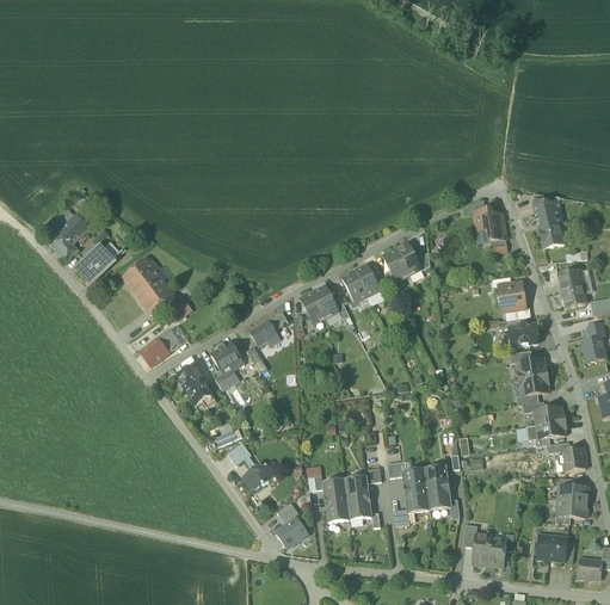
[(534,199),(553,202),(554,195),(533,192),(531,201),(534,201),(534,199)]
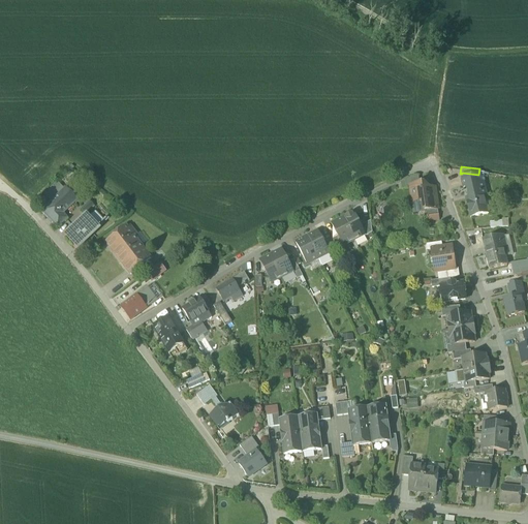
[(69,170),(64,176),(68,180),(74,175),(69,170)]
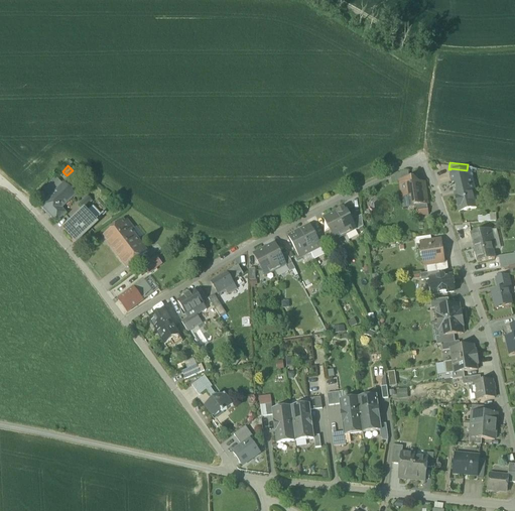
[(390,174),(391,180),(399,179),(399,177),(409,176),(407,168),(403,168),(390,174)]
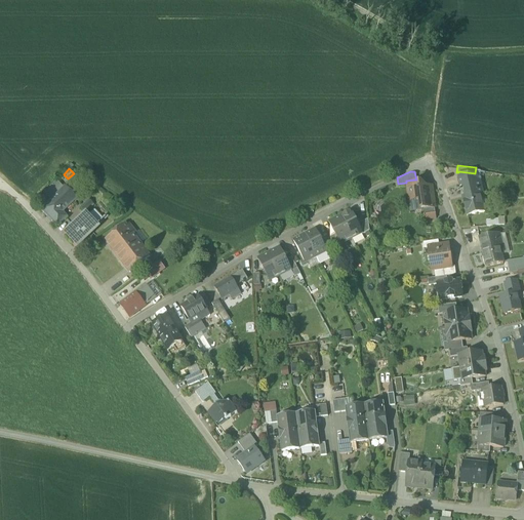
[(461,194),(467,212),(483,208),(481,196),(483,195),(479,177),(476,178),(476,175),(476,173),(475,173),(458,171),(458,172),(457,176),(459,183),(462,183),(467,182),(469,193),(466,194),(461,194)]
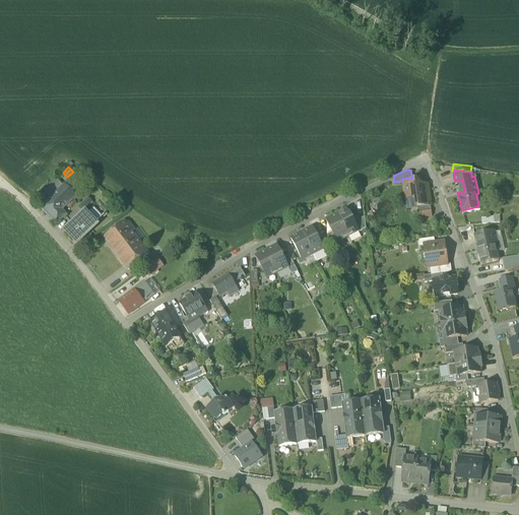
[(42,188),(49,194),(61,182),(55,175),(42,188)]
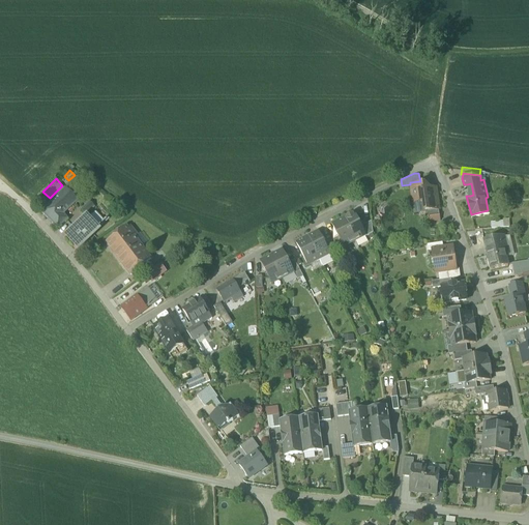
[(423,202),(424,208),(425,208),(438,206),(436,190),(423,180),(420,181),(410,182),(410,184),(412,199),(414,199),(418,198),(423,202)]
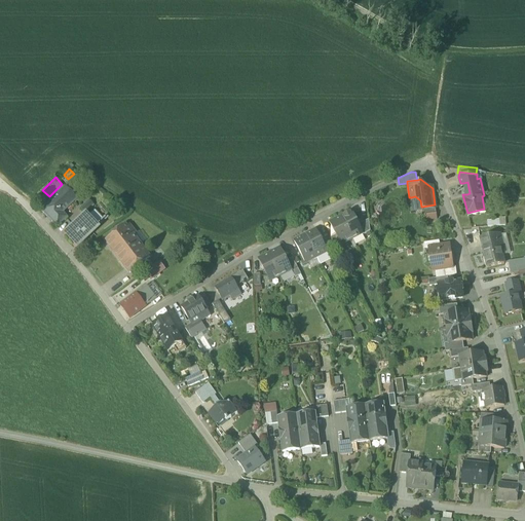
[(62,184),(49,196),(62,209),(75,195),(64,183),(62,184)]
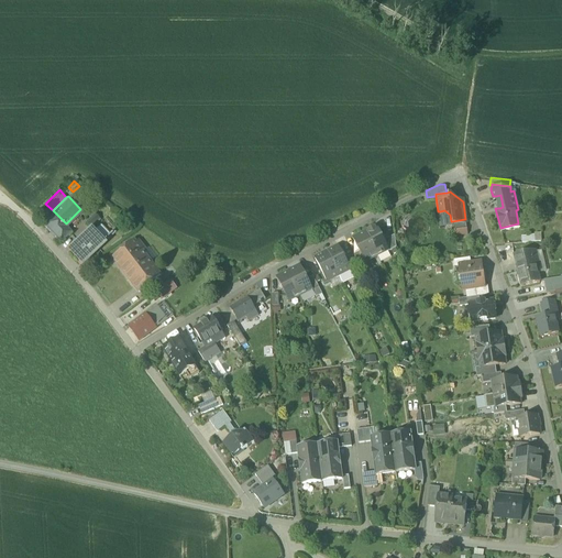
[(531,203),(532,207),(535,209),(530,199),(525,201),(527,209),(528,208),(526,204),(531,203)]
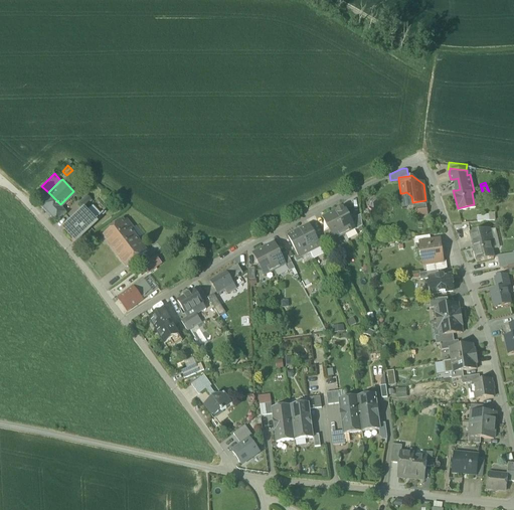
[(64,209),(60,204),(48,192),(38,202),(54,218),(64,209)]
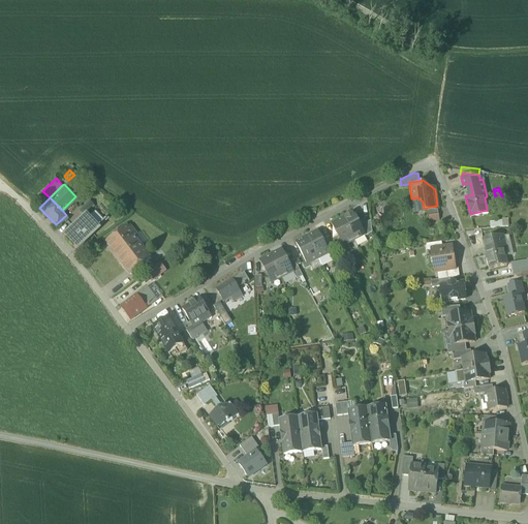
[(81,205),(85,209),(92,203),(88,197),(81,205)]
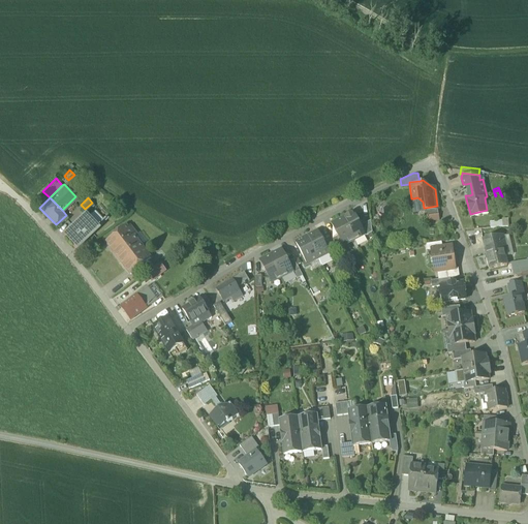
[(413,198),(411,198),(413,209),(424,208),(423,202),(417,197),(413,198)]
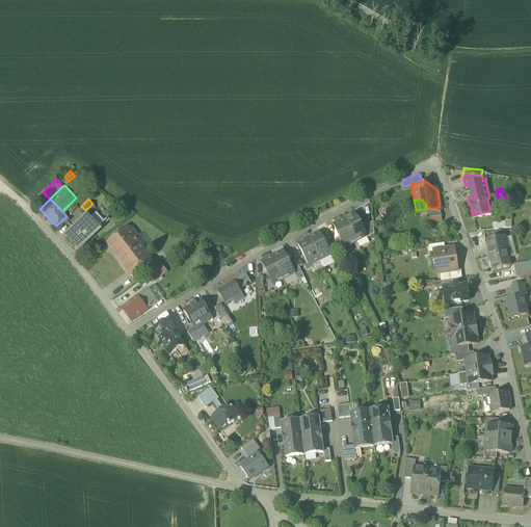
[(88,215),(86,216),(96,226),(105,217),(104,216),(103,217),(102,216),(101,216),(95,209),(88,215)]
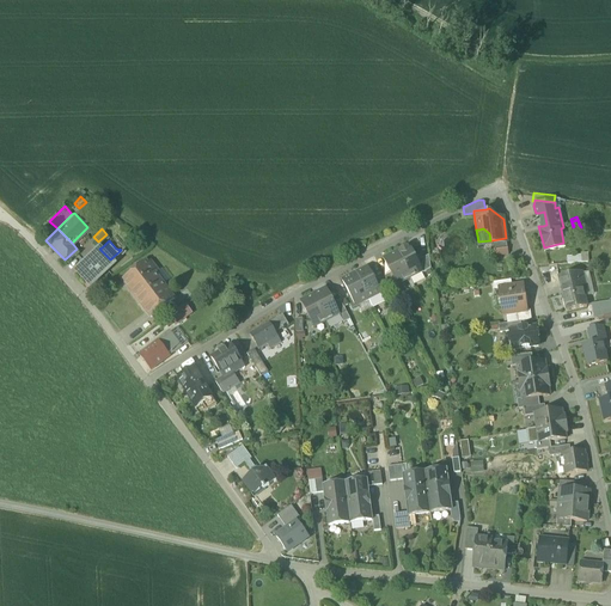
[(409,242),(396,249),(409,274),(421,268),(416,257),(409,242)]
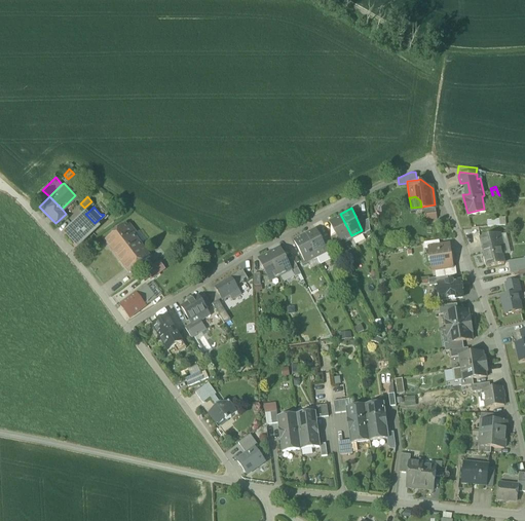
[(63,231),(75,244),(96,224),(95,223),(85,214),(83,212),(63,231)]
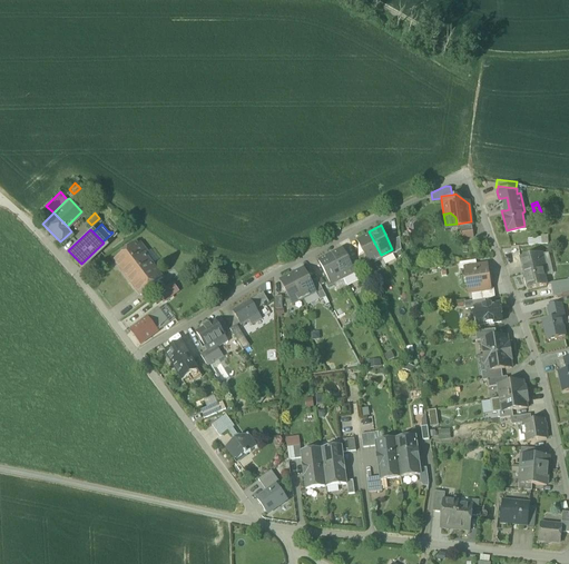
[(369,261),(381,255),(369,231),(356,237),(363,250),(369,261)]
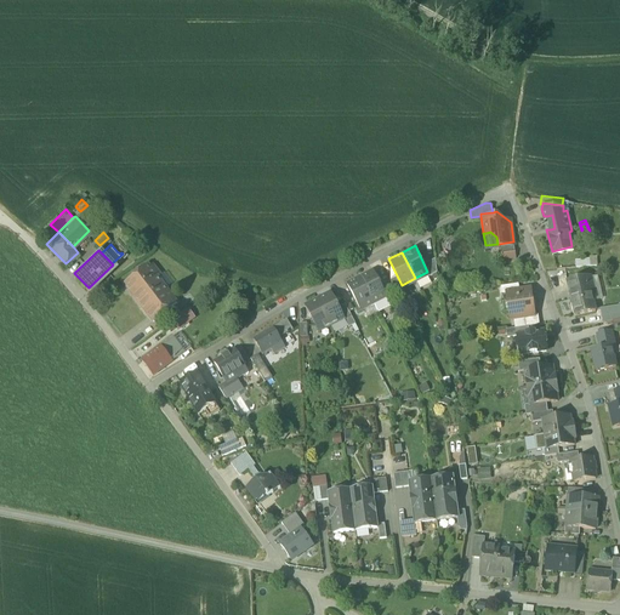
[(427,272),(427,273),(437,269),(434,255),(422,261),(427,272)]
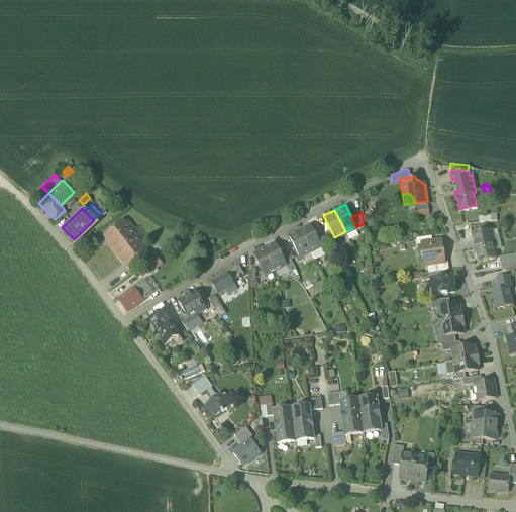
[(137,236),(130,227),(124,219),(122,217),(102,232),(127,265),(146,249),(137,236)]
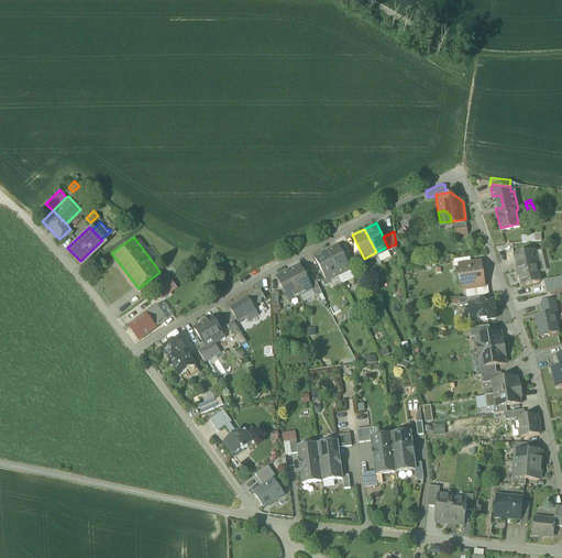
[(138,238),(135,239),(142,248),(144,247),(138,238)]
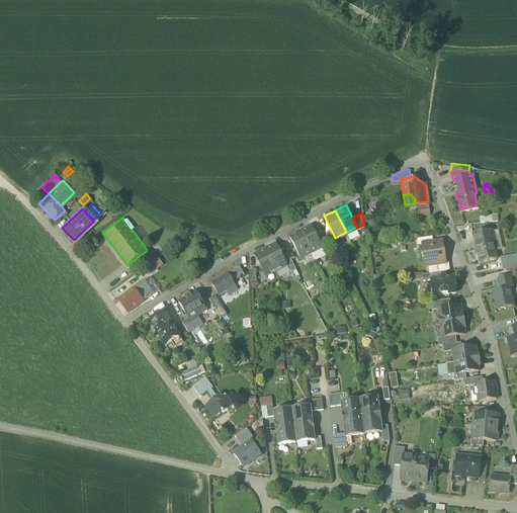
[(311,223),(299,229),(311,250),(321,245),(322,244),(311,223)]
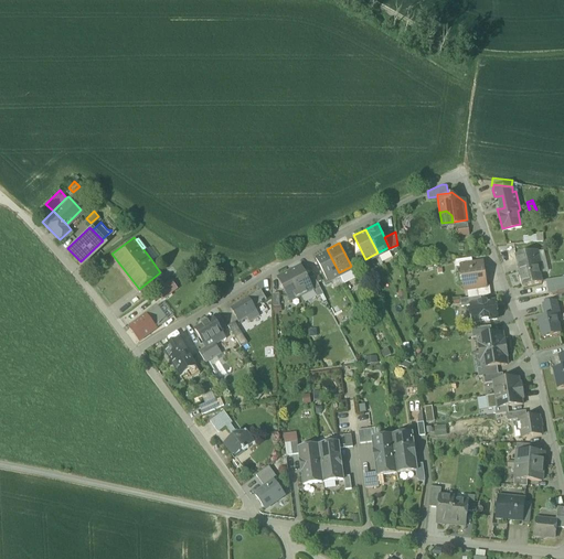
[(145,247),(142,248),(150,258),(156,254),(148,244),(145,247)]
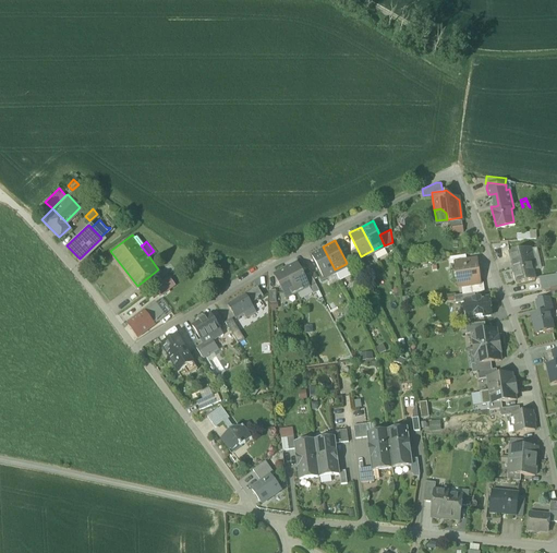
[(509,249),(517,280),(534,277),(532,268),(531,263),(534,263),(530,245),(530,244),(509,249)]
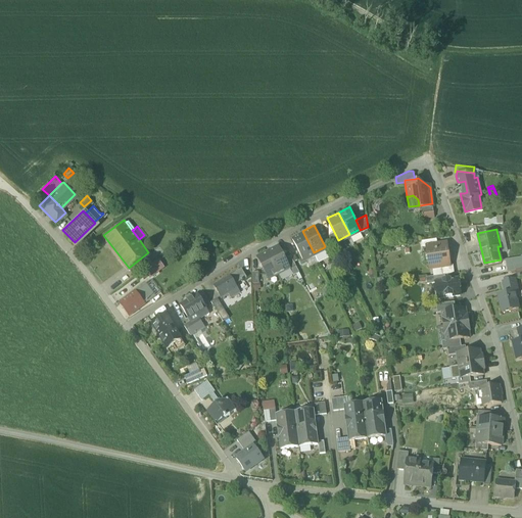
[(503,229),(496,230),(501,246),(497,246),(499,251),(507,249),(503,229)]
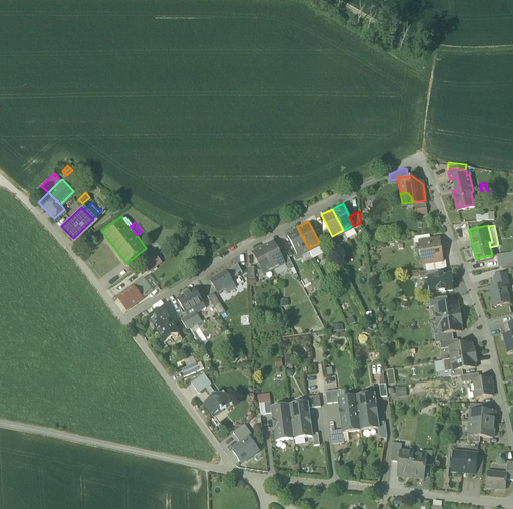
[(322,229),(328,241),(334,239),(332,236),(327,226),(322,229)]
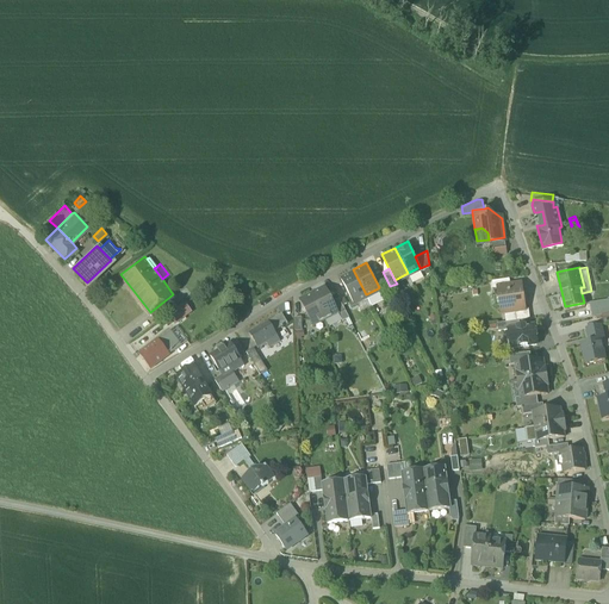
[(356,299),(366,294),(353,269),(341,275),(353,302),(356,299)]
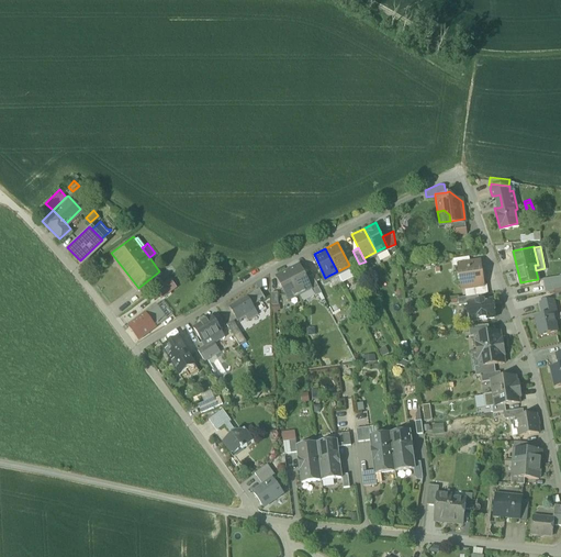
[(452,256),(453,263),(458,263),(458,262),(470,259),(469,254),(452,256)]
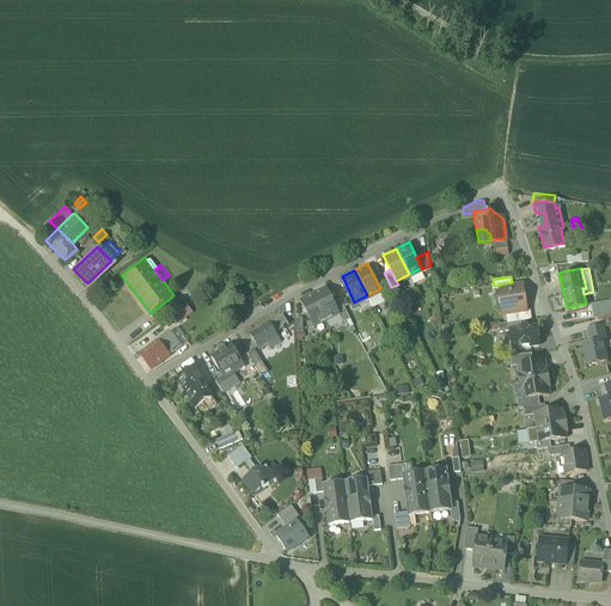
[(499,286),(502,311),(515,308),(526,307),(526,306),(521,281),(512,282),(499,285),(499,286)]
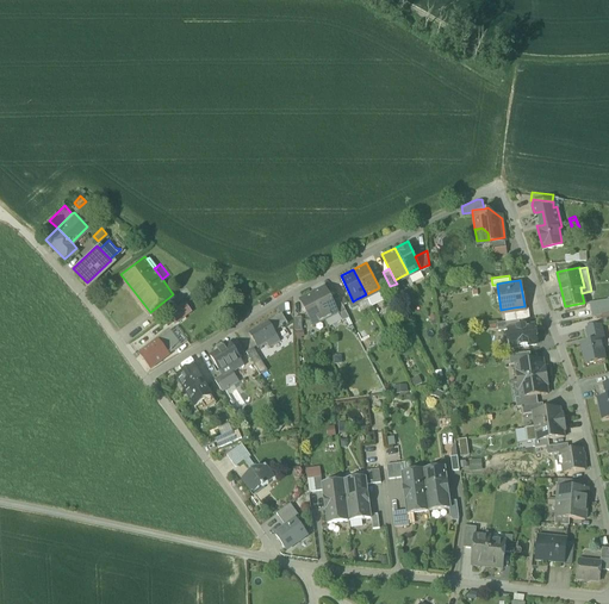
[(324,284),(311,290),(324,316),(337,309),(331,298),(324,284)]
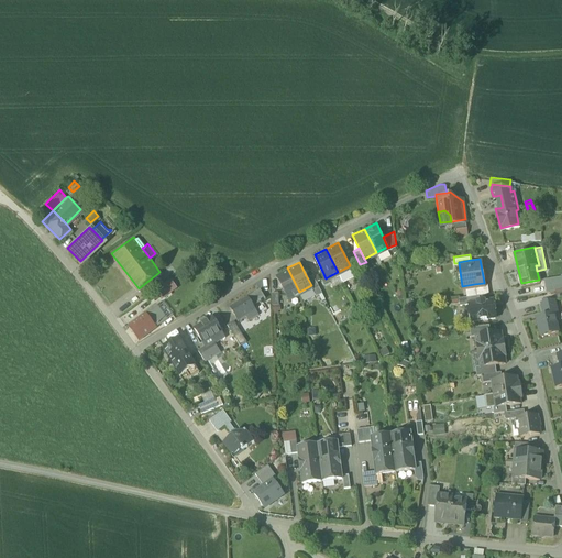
[(338,272),(341,279),(352,273),(349,266),(338,272)]
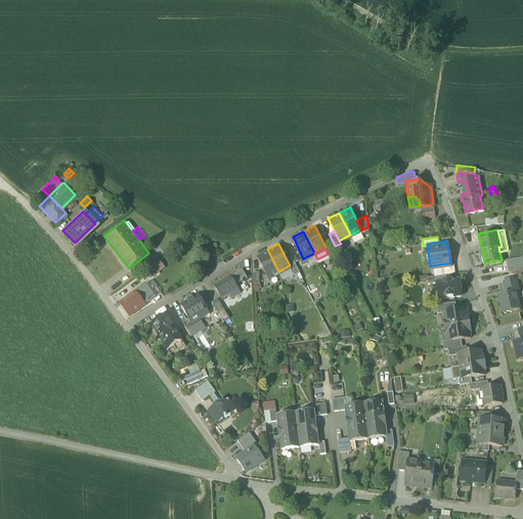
[(268,276),(278,271),(267,249),(257,255),(268,276)]
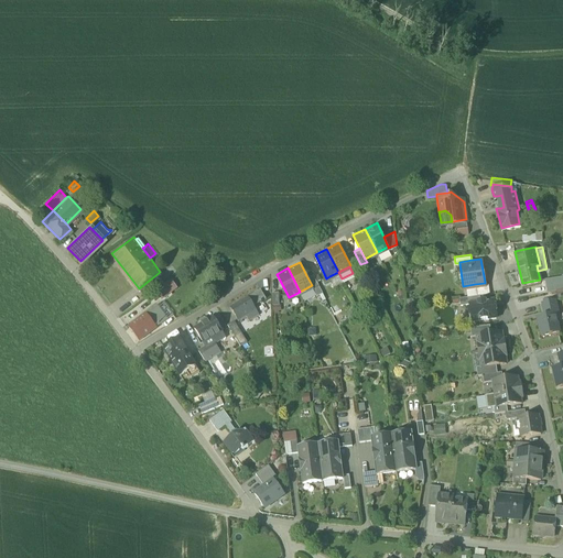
[(316,293),(316,294),(322,291),(313,272),(306,275),(312,285),(316,293)]
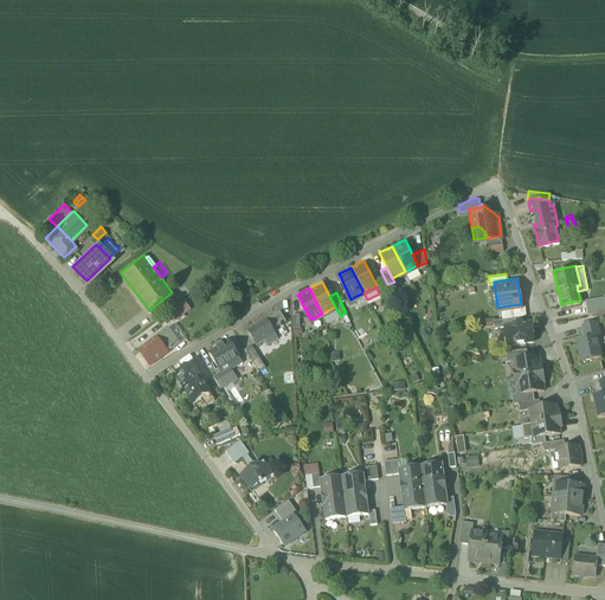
[(358,304),(367,300),(364,292),(354,297),(358,304)]
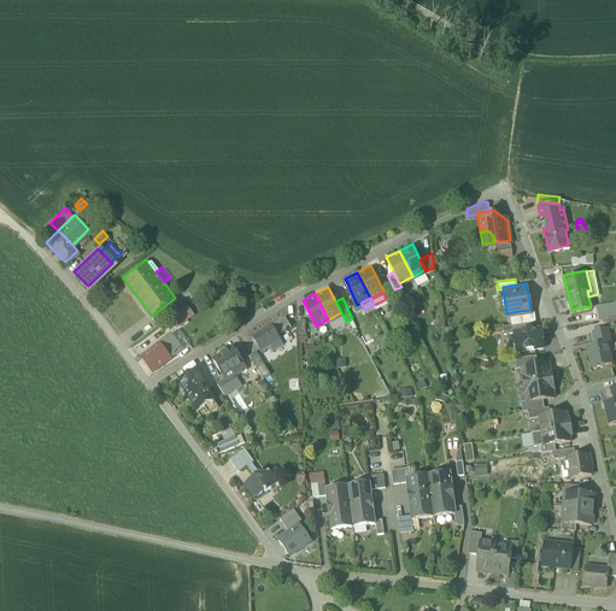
[(615,299),(596,303),(598,317),(608,315),(615,313),(615,299)]
